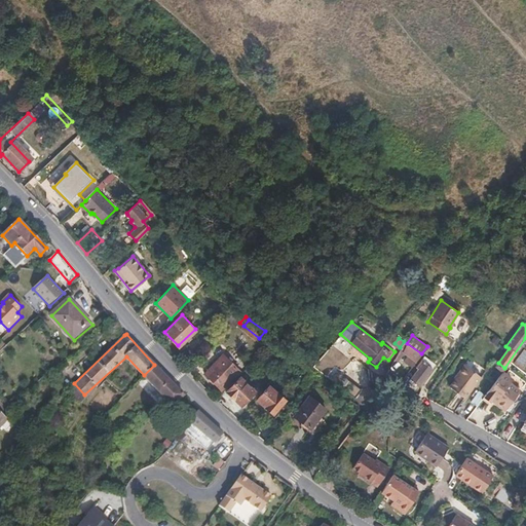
[(421,353),(407,343),(404,341),(400,347),(400,348),(393,360),(397,361),(402,352),(407,355),(403,361),(411,366),(421,353)]
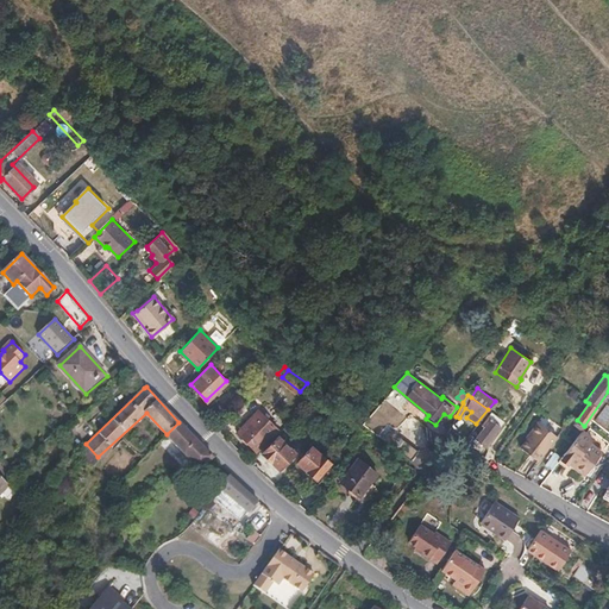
[(278,431),(259,410),(238,431),(257,451),(278,431)]
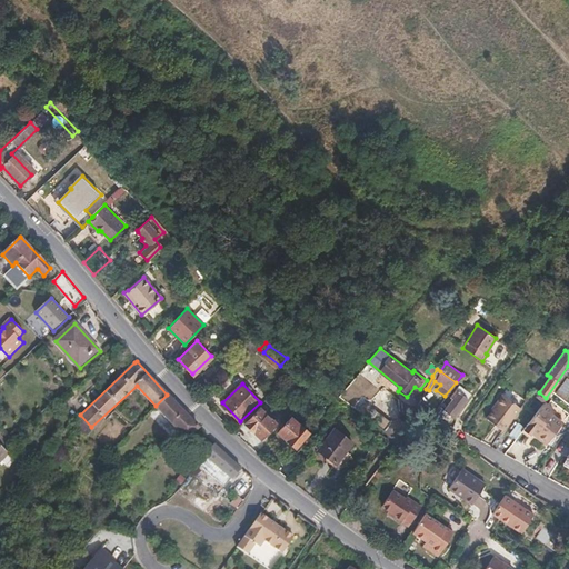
[(452,417),(469,393),(459,386),(450,398),(451,399),(445,410),(452,417)]
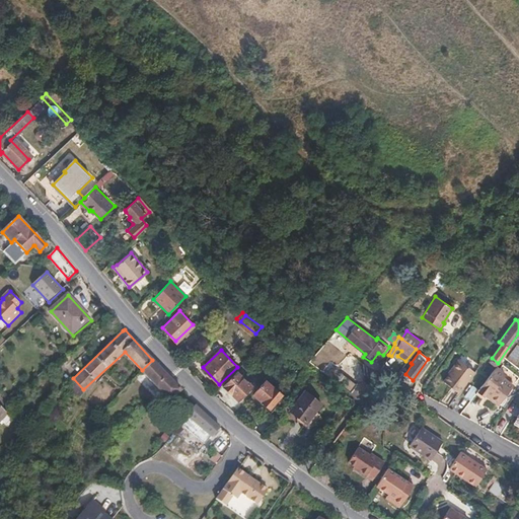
[(345,375),(339,363),(337,363),(330,359),(321,370),(351,393),(351,392),(356,384),(345,375)]
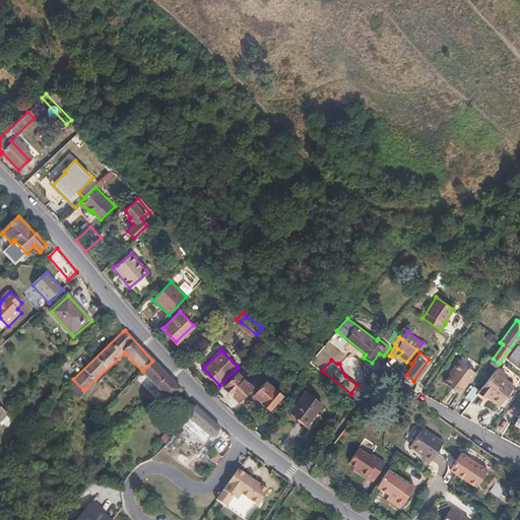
[(459,394),(475,372),(463,364),(459,360),(451,370),(452,370),(443,383),(459,394)]
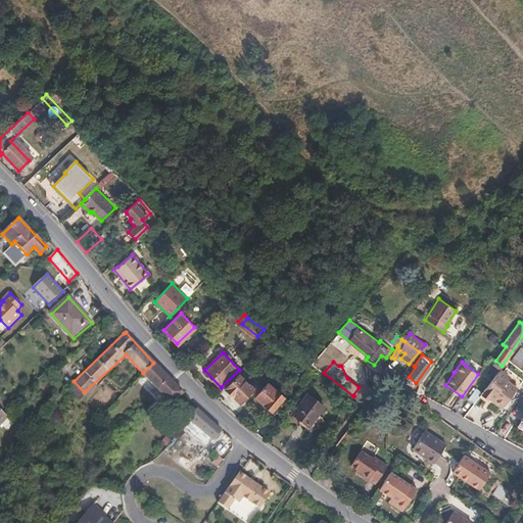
[(182,391),(153,363),(143,373),(165,395),(163,398),(170,405),(182,391)]
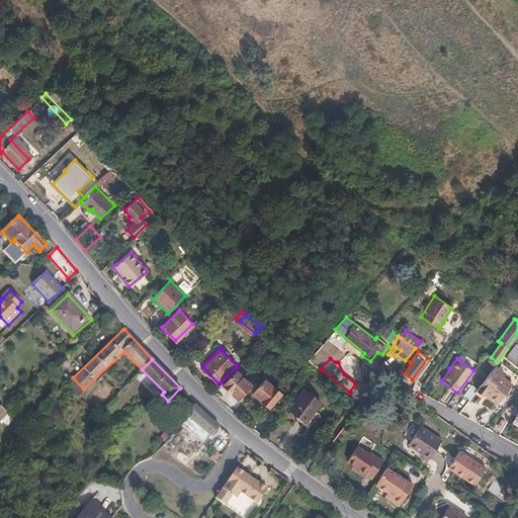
[(303,382),(313,369),(308,364),(296,378),(303,382)]
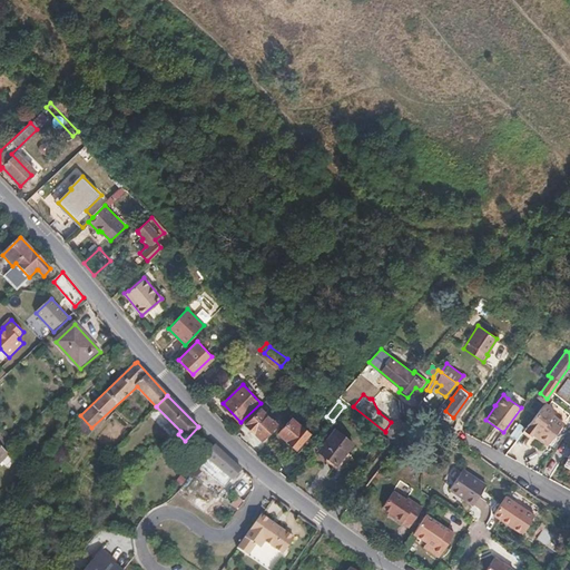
[(562,423),(557,420),(551,415),(554,411),(543,403),(529,423),(523,431),(531,438),(532,434),(547,444),(562,423)]
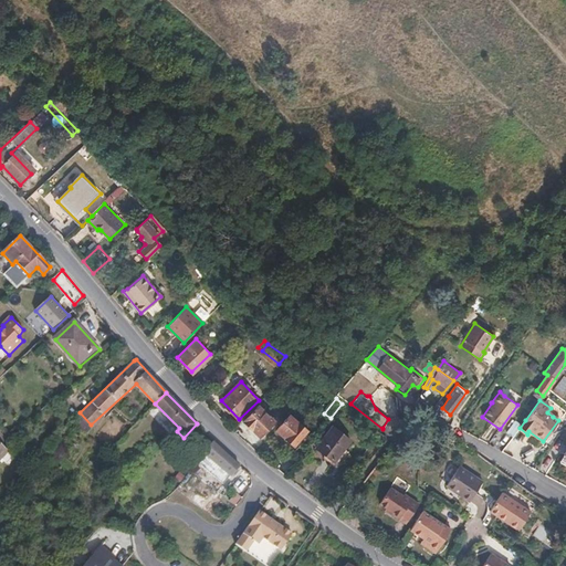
[(274,420),(258,405),(243,420),(260,436),(274,420)]
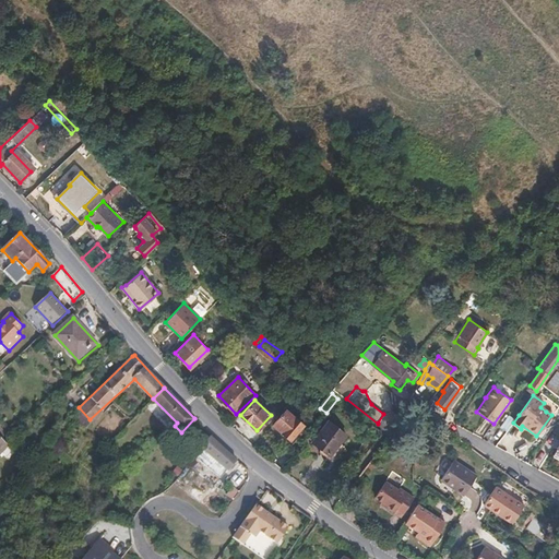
[(305,426),(287,409),(274,425),(292,441),(305,426)]
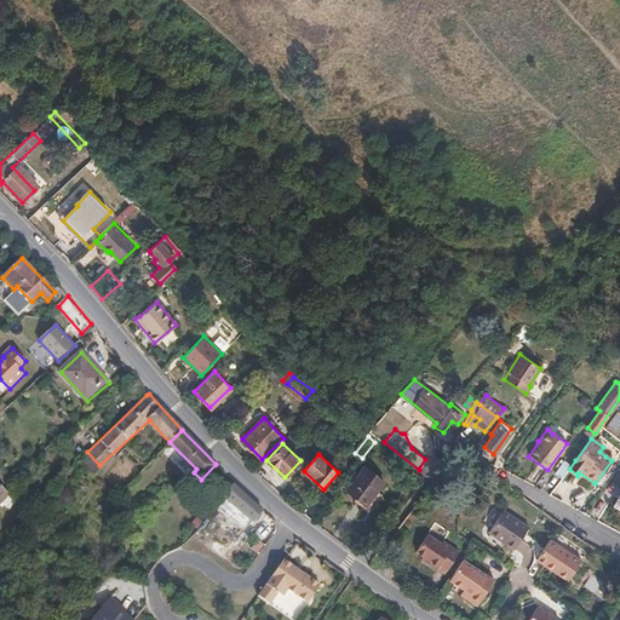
[(569,469),(575,460),(569,455),(556,472),(562,477),(569,469)]
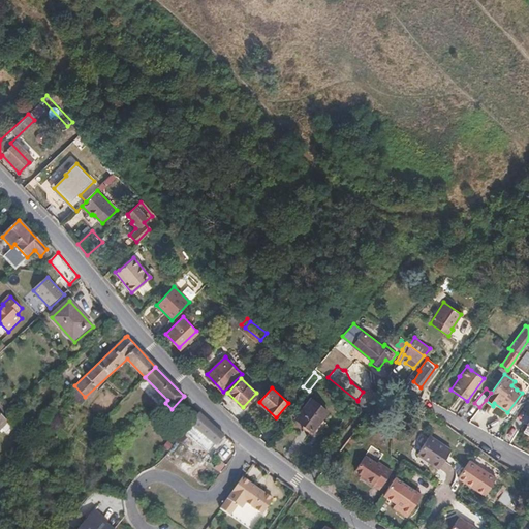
[(313,432),(328,413),(311,399),(296,419),(313,432)]
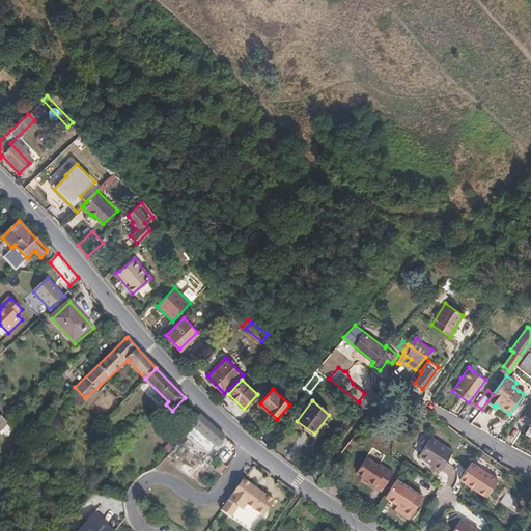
[(224,435),(199,413),(185,432),(208,453),(224,435)]
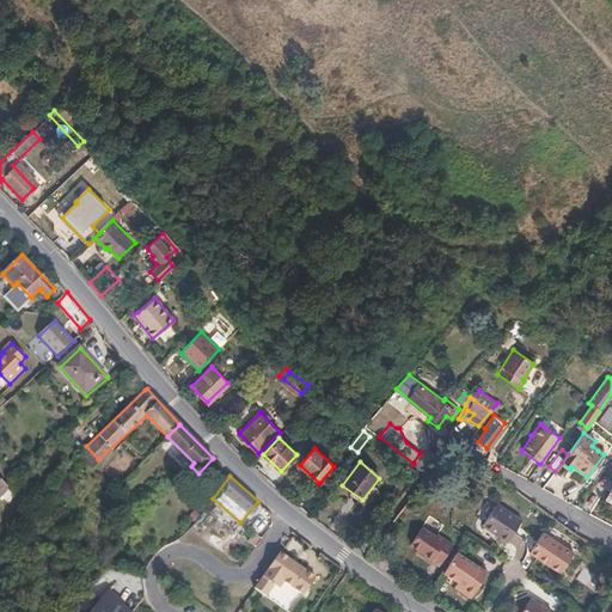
[(0,501),(11,489),(0,478),(0,501)]
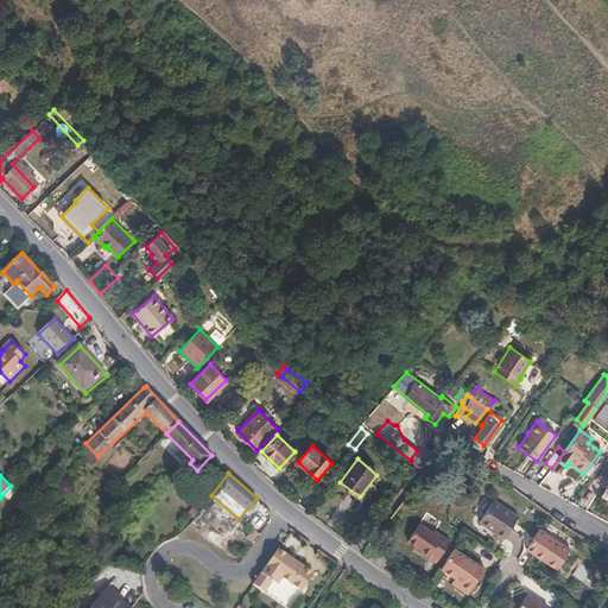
[(502,537),(517,515),(493,500),(477,521),(502,537)]
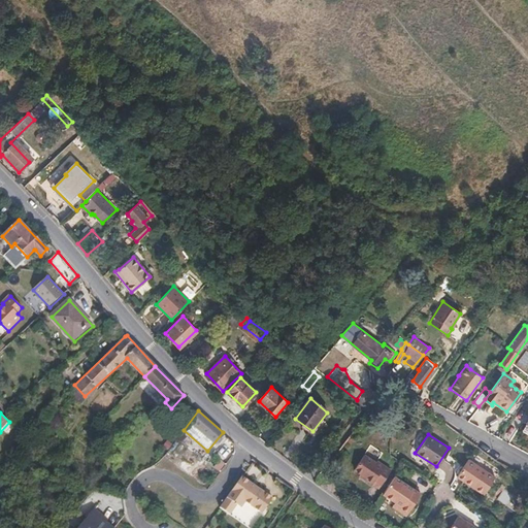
[(359,475),(365,479),(378,488),(391,470),(376,460),(374,462),(364,455),(355,468),(361,472),(359,475)]
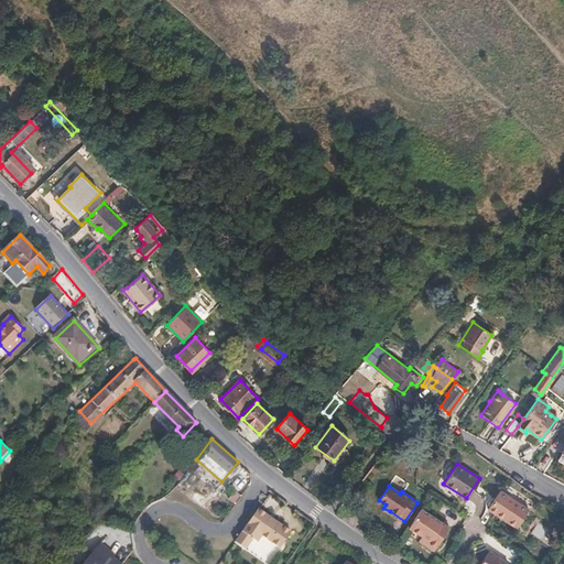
[(527,509),(499,490),(487,509),(514,528),(527,509)]
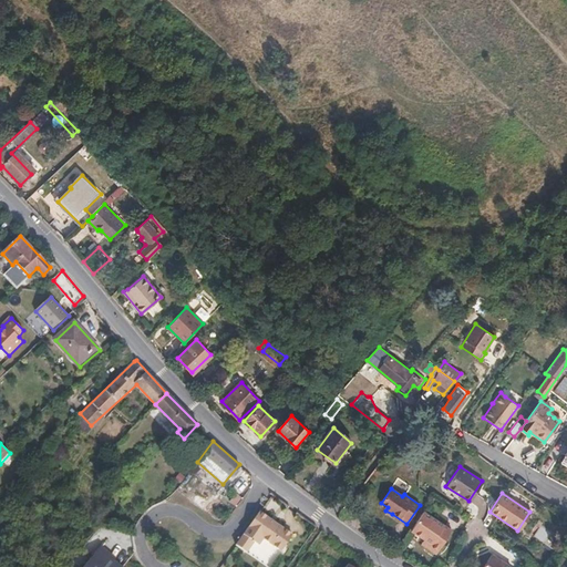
[(292,534),(259,509),(235,543),(247,550),(254,539),(258,543),(263,536),(281,549),(292,534)]
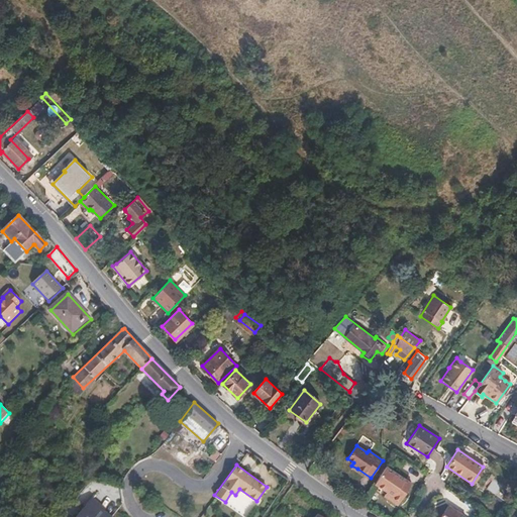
[(385,495),(392,499),(399,504),(412,483),(386,466),(376,483),(388,491),(385,495)]
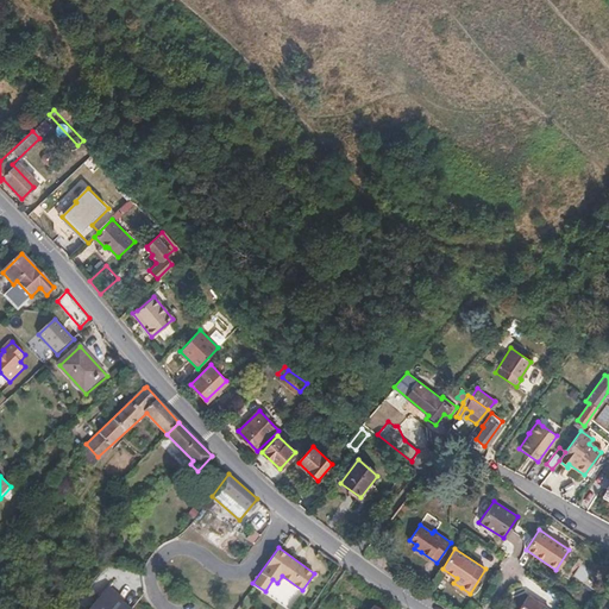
[(130,608),(132,607),(117,594),(118,590),(110,583),(87,608),(130,608)]
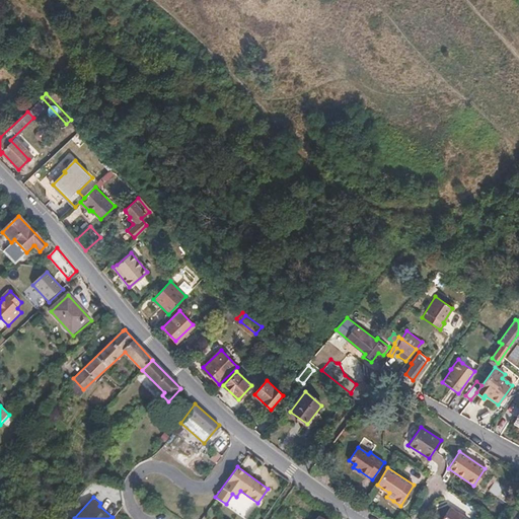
[(439,518),(464,518),(466,517),(448,505),(439,518)]
